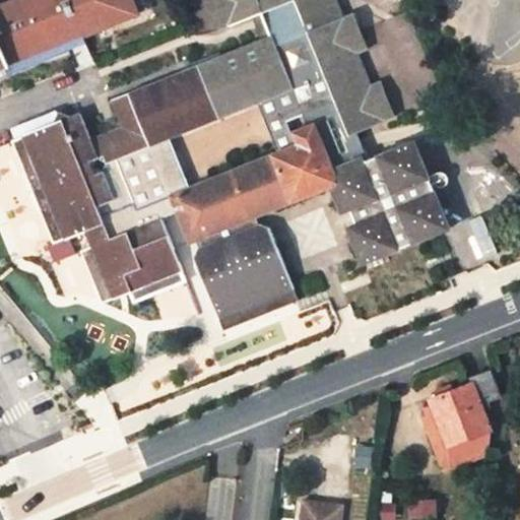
[(137,11),(132,0),(7,0),(0,3),(0,63),(7,61),(0,43),(0,36),(56,13),(53,5),(63,0),(89,0),(92,8),(83,11),(75,14),(83,34),(137,11)]
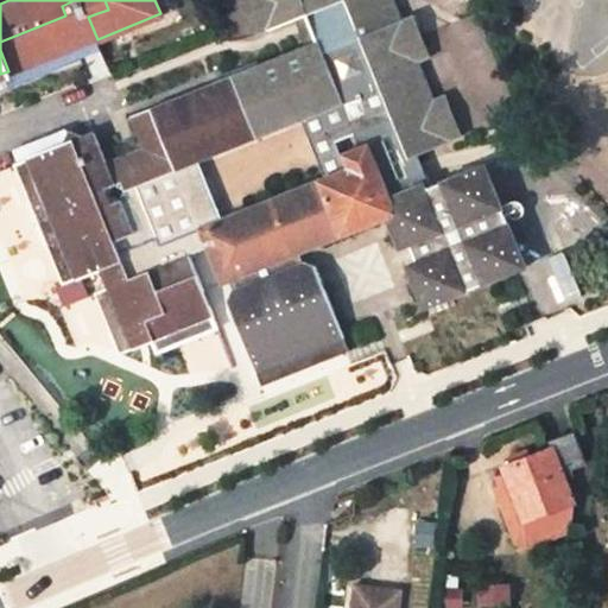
[(58,236),(75,277),(99,267),(106,286),(121,327),(111,330),(119,352),(151,340),(156,350),(177,342),(172,330),(211,316),(188,254),(207,247),(220,280),(228,278),(295,251),(386,215),(399,244),(409,240),(417,260),(407,264),(423,305),(523,265),(482,164),(431,185),(422,189),(407,156),(417,152),(448,140),(462,134),(445,94),(431,99),(416,59),(429,55),(412,13),(394,20),(386,0),(254,0),(267,29),(295,17),(305,13),(317,39),(305,44),(131,114),(143,146),(146,154),(126,162),(125,154),(106,163),(92,130),(81,134),(67,132),(62,143),(25,158),(40,195),(29,201),(46,241),(58,236)]
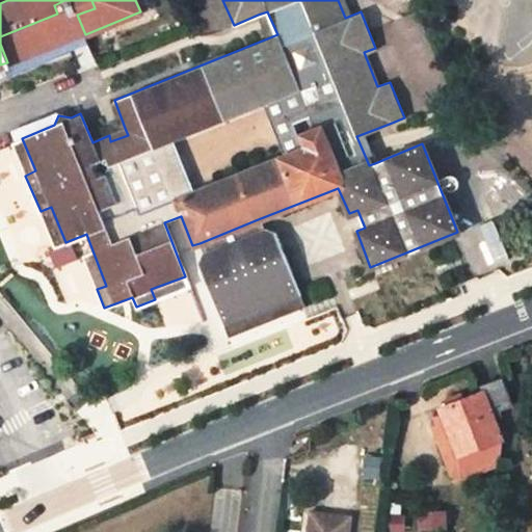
[(95,8),(91,0),(80,0),(85,11),(95,8)]
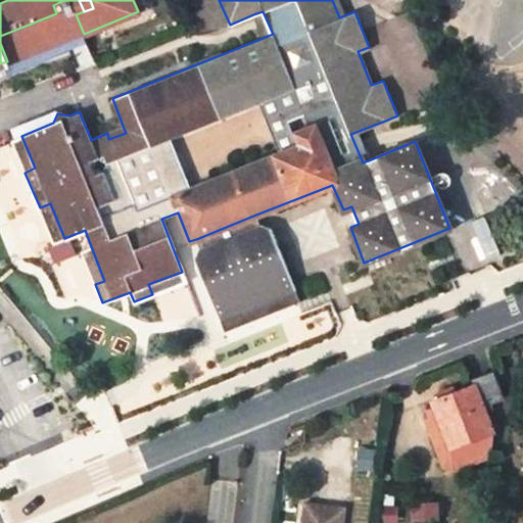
[(206,0),(219,28),(230,25),(219,0),(206,0)]
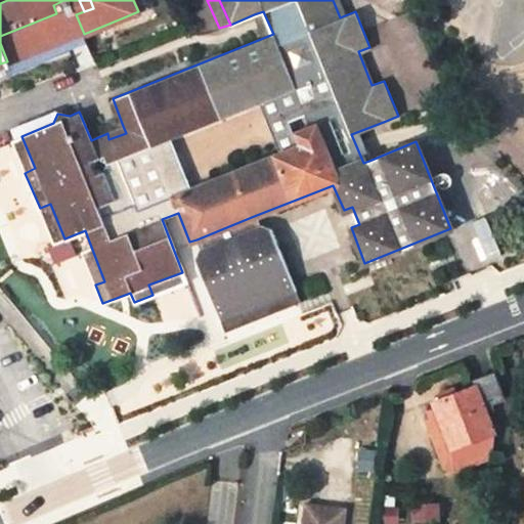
[(263,11),(254,14),(263,38),(273,34),(263,11)]
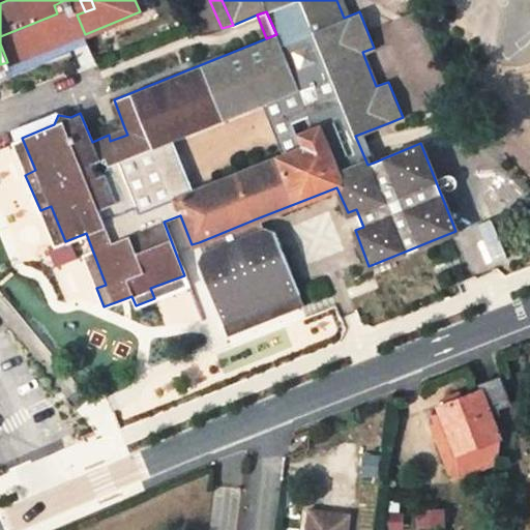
[(124,127),(109,135),(110,141),(127,135),(124,127)]
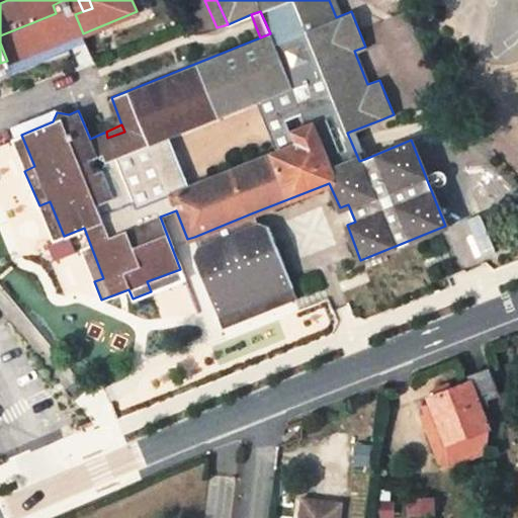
[(367,158),(355,130),(347,133),(359,161),(367,158)]
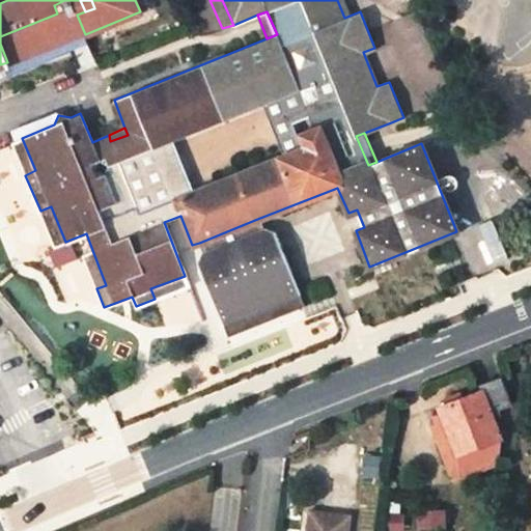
[(22,138),(11,141),(25,175),(35,170),(22,138)]
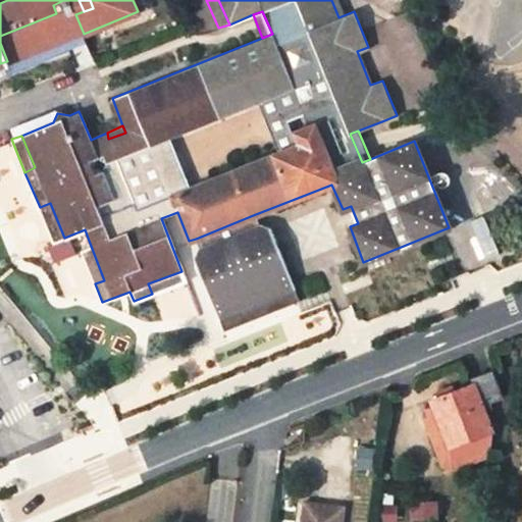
[(40,207),(53,242),(64,238),(50,203),(40,207)]
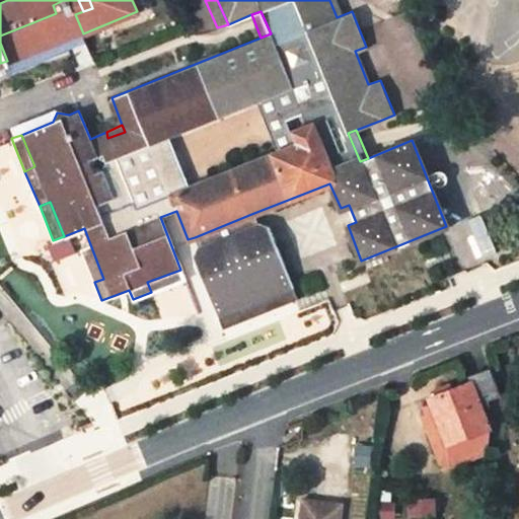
[(199,245),(254,223),(251,214),(195,237),(199,245)]
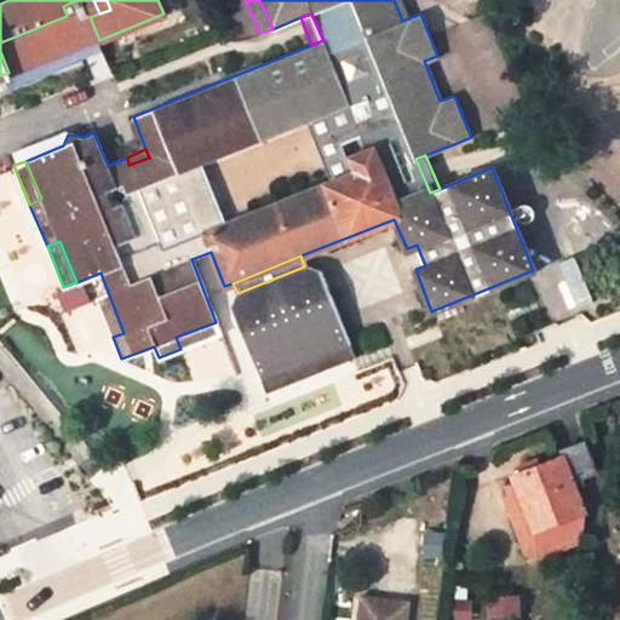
[(320,273),(306,267),(304,267),(237,293),(231,305),(262,379),(348,344),(320,273)]
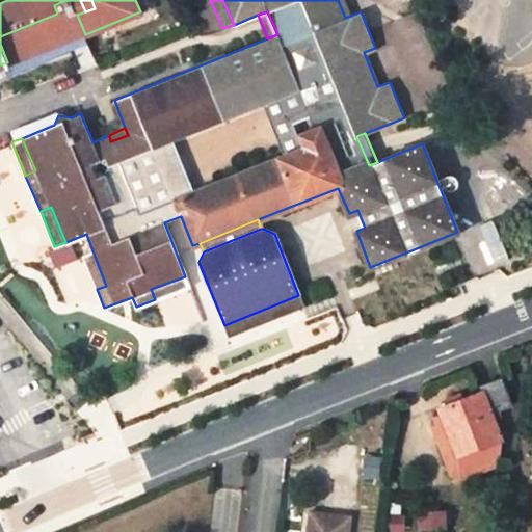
[(92,250),(83,254),(97,289),(106,286),(92,250)]
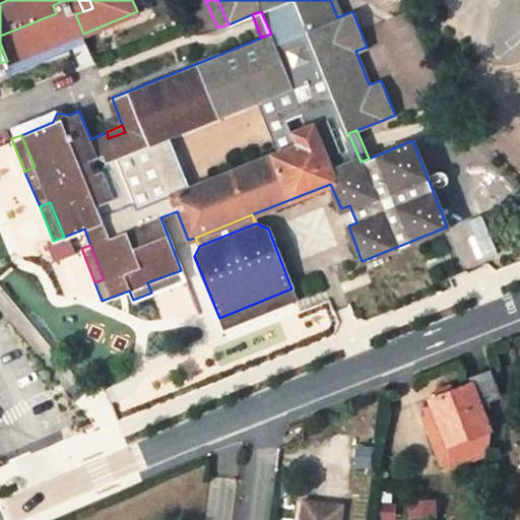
[(151,293),(184,279),(181,270),(147,282),(151,293)]
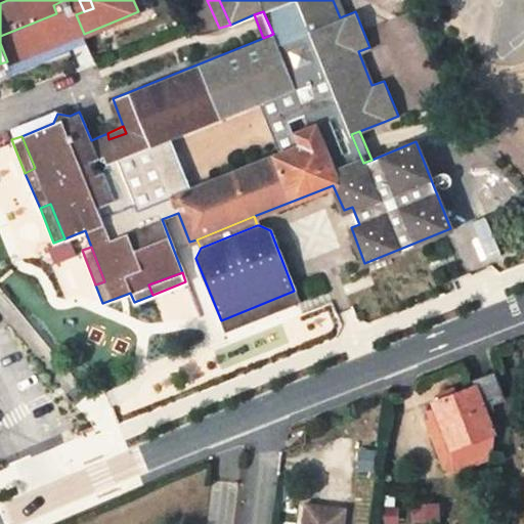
[(221,320),(225,330),(297,300),(294,291),(221,320)]
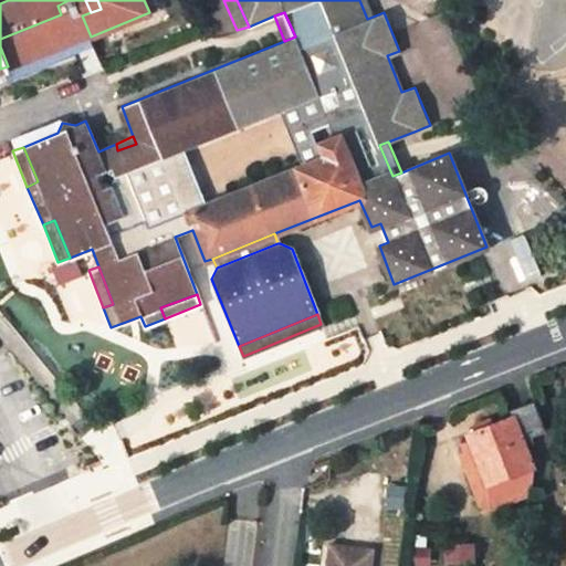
[(486,484),(492,510),(534,493),(537,468),(527,448),(535,444),(532,437),(548,430),(536,401),(513,411),(516,417),(495,425),(493,419),(478,426),(479,431),(470,436),(473,446),(468,447),(469,453),(474,451),(486,484)]
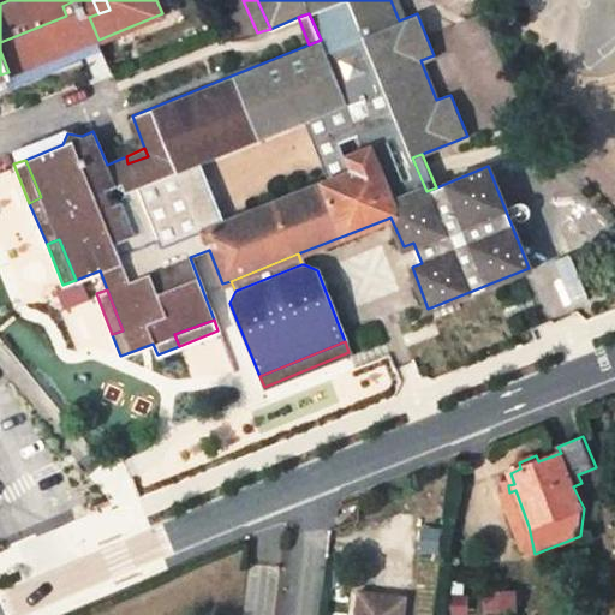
[(515,490),(509,493),(502,496),(524,549),(535,554),(529,526),(515,490)]
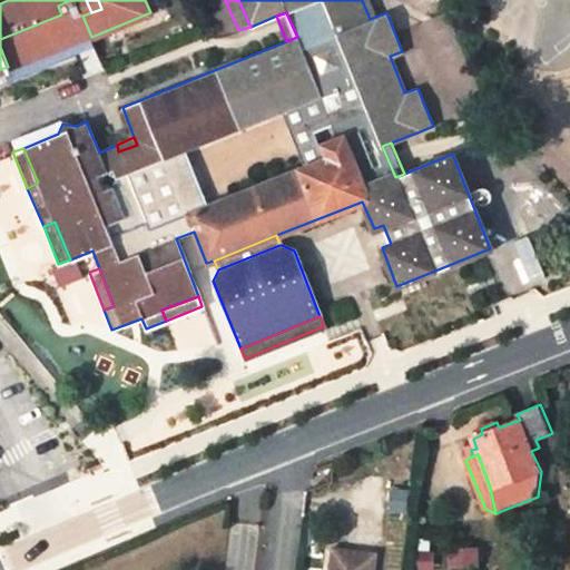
[(460,548),(446,549),(446,568),(460,567),(460,548)]
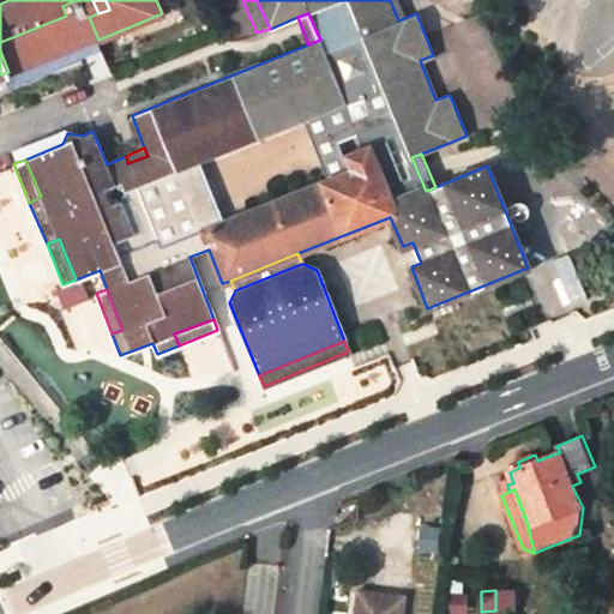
[(403,613),(405,596),(361,591),(357,613),(403,613)]
